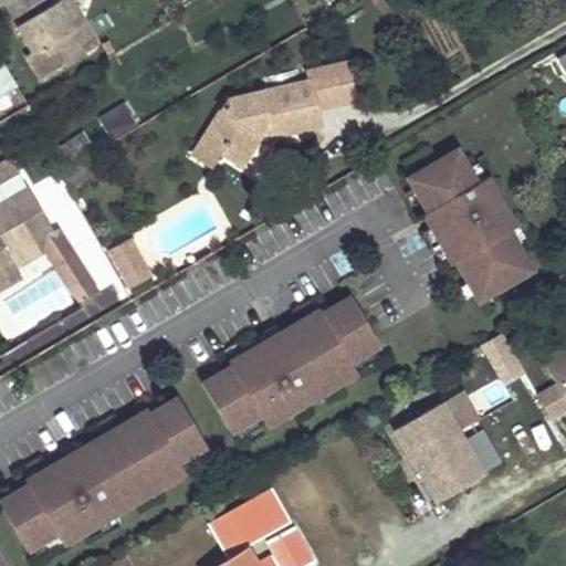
[(79,14),(70,0),(54,0),(16,23),(32,52),(29,55),(41,76),(88,48),(83,37),(73,20),(79,14)]
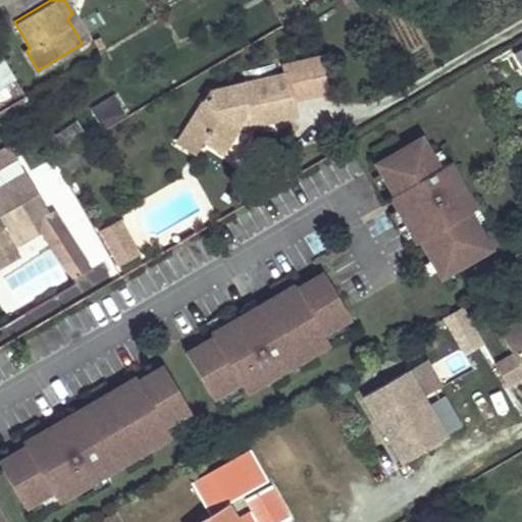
[(82,30),(72,13),(67,18),(76,34),(82,30)]
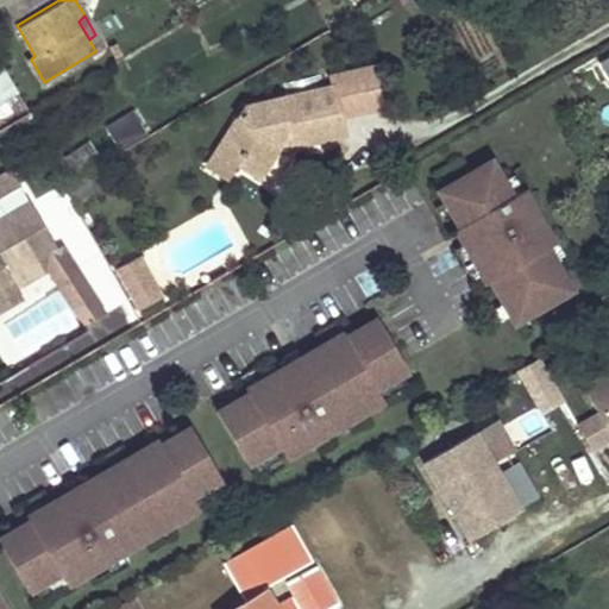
[(608,55),(598,61),(608,79),(608,55)]
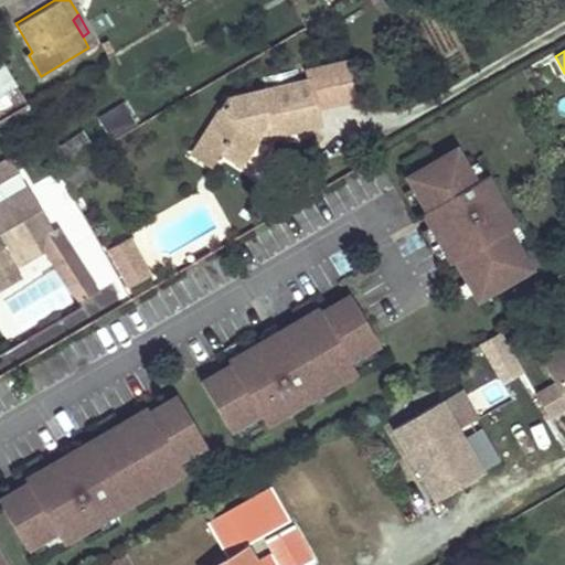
[(0,57),(0,93),(16,83),(0,57)]
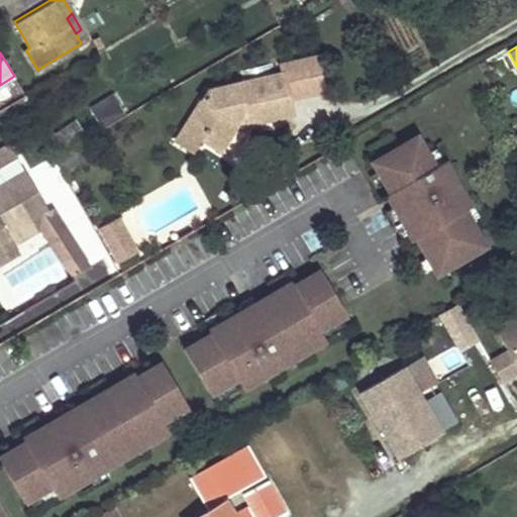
[(282,66),(283,75),(207,90),(191,117),(207,128),(201,137),(221,150),(237,127),(234,118),(245,115),(247,124),(286,116),(282,101),(280,93),(287,91),(289,97),(290,100),(324,93),(317,59),(282,66)]
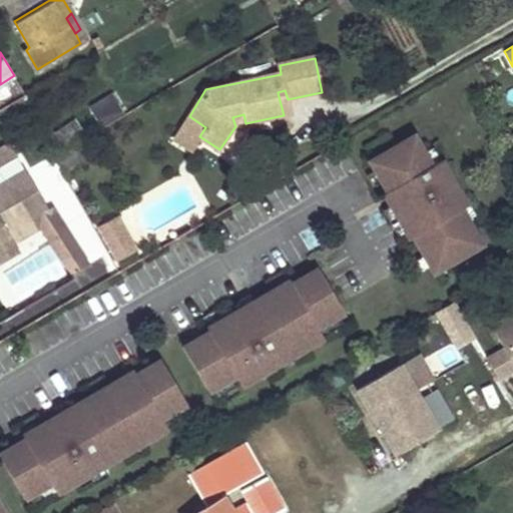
[(287,96),(285,90),(278,92),(280,100),(287,96)]
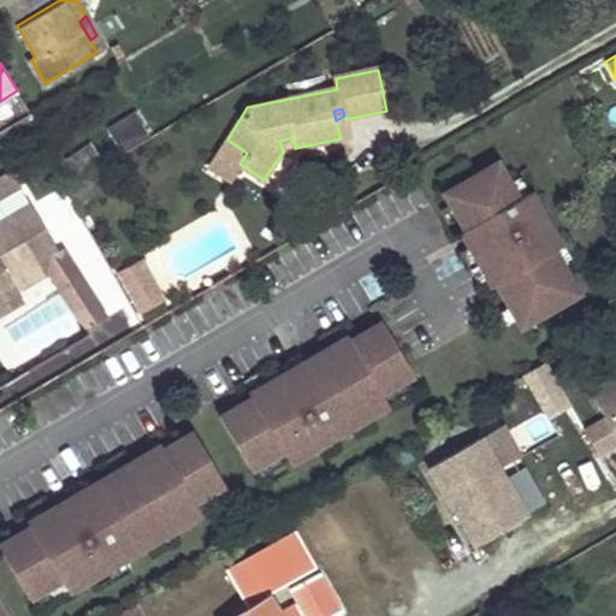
[(345,119),(344,116),(336,120),(341,138),(349,137),(345,119)]
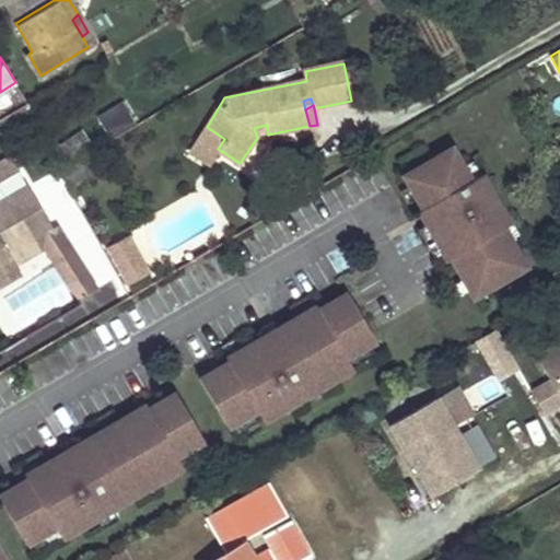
[(224,139),(207,127),(200,139),(218,149),(224,139)]
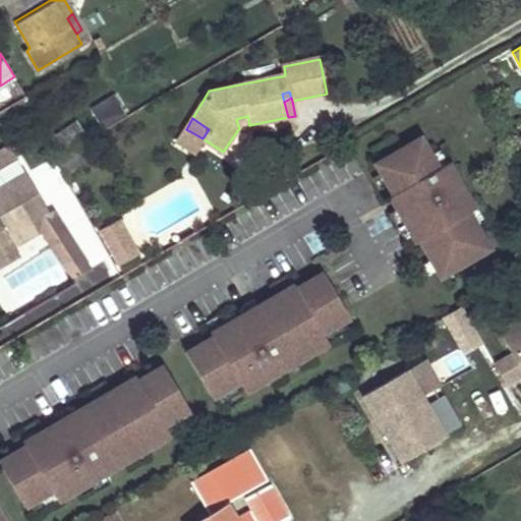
[(439,278),(487,250),(466,214),(473,210),(454,177),(444,183),(418,139),(373,166),(392,196),(388,198),(414,244),(418,242),(439,278)]
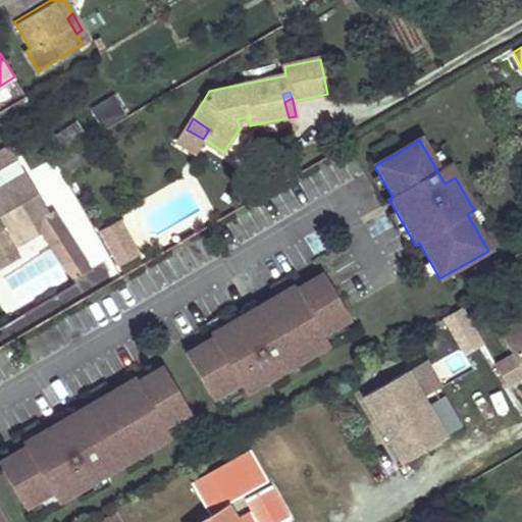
[(0,169),(17,159),(10,146),(0,151),(0,241),(8,237),(9,238),(50,214),(27,173),(0,188),(0,169)]
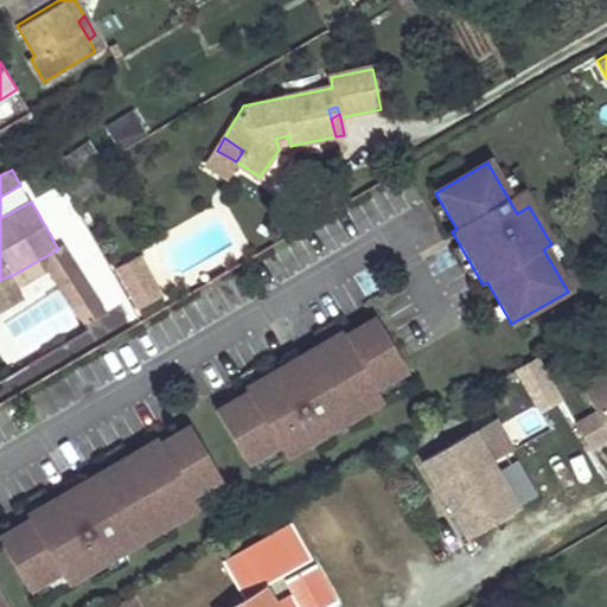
[(155,282),(141,256),(117,270),(133,295),(155,282)]
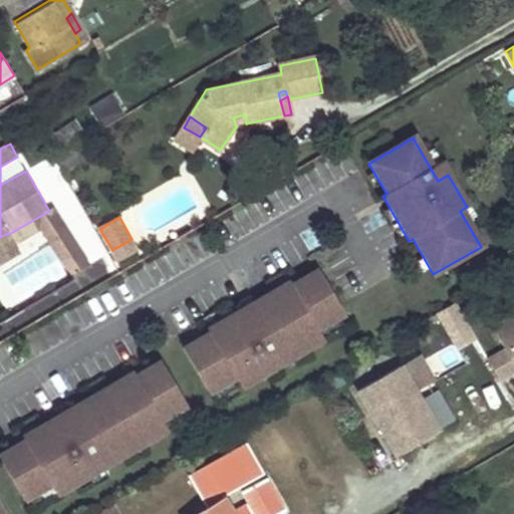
[(9,234),(8,233),(0,237),(0,262),(19,252),(9,234)]
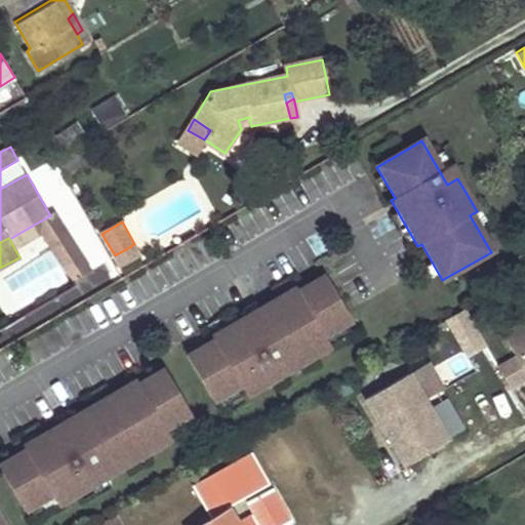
[(139,253),(134,244),(115,255),(120,266),(139,253)]
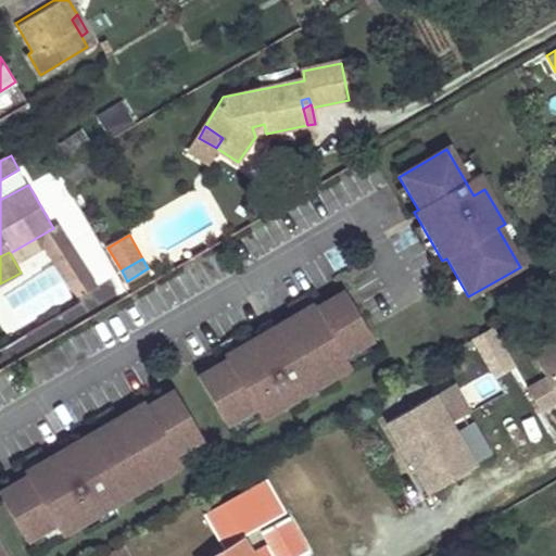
[(29,275),(0,292),(0,316),(8,330),(48,307),(29,275)]
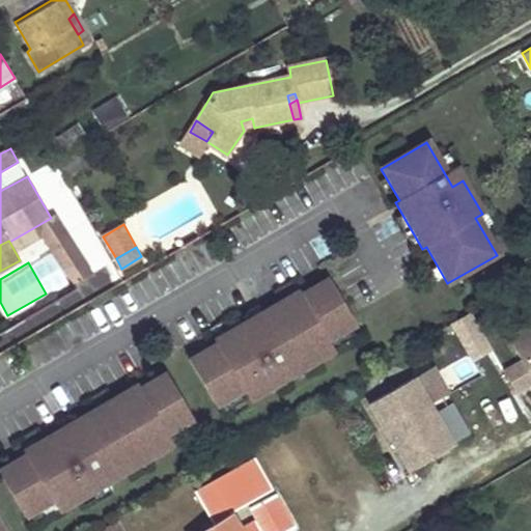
[(355,325),(328,279),(282,306),(280,302),(231,331),(233,334),(188,361),(215,407),(242,391),(248,401),(267,390),(263,386),(312,358),(314,362),(333,352),(327,341),(355,325)]
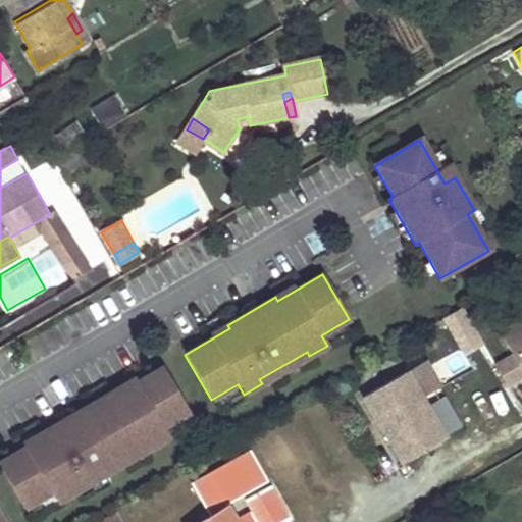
[(462,354),(484,342),(464,303),(440,315),(462,354)]
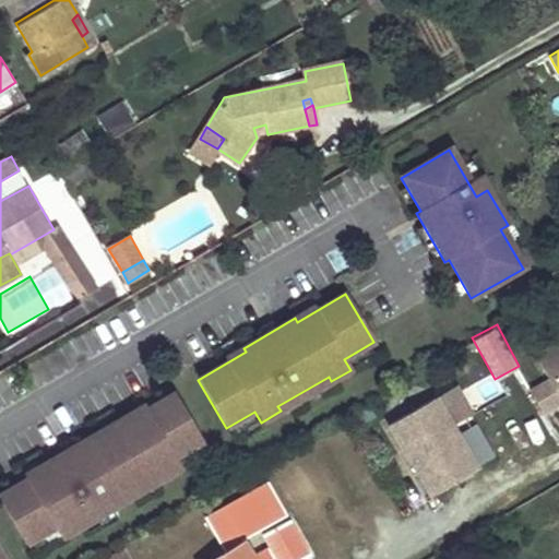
[(549,381),(558,396),(558,343),(535,357),(549,381)]
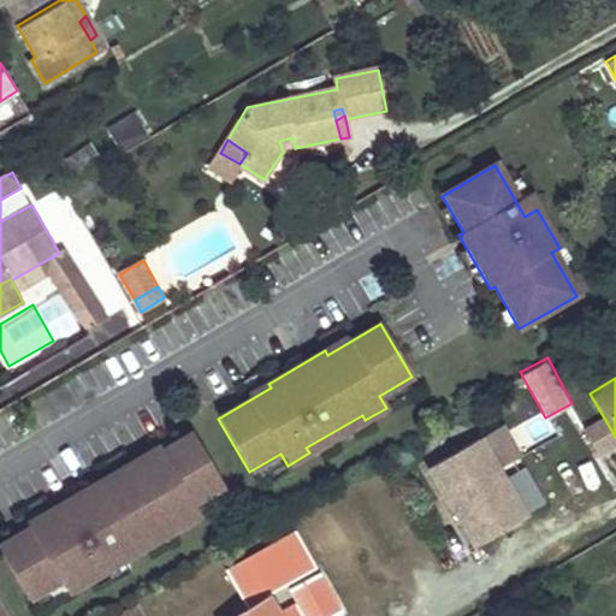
[(615,437),(605,420),(585,432),(600,458),(615,448),(615,437)]
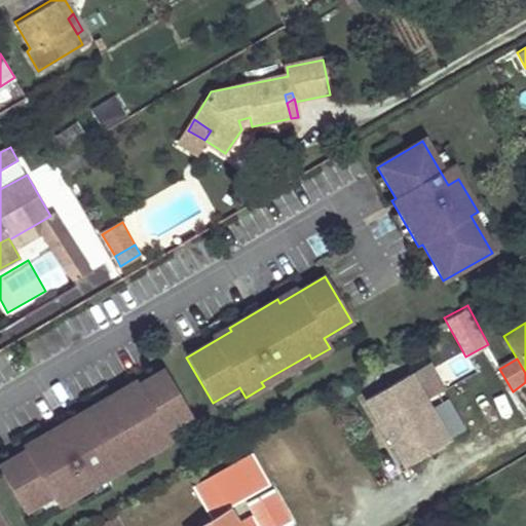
[(442,389),(426,363),(409,373),(424,400),(442,389)]
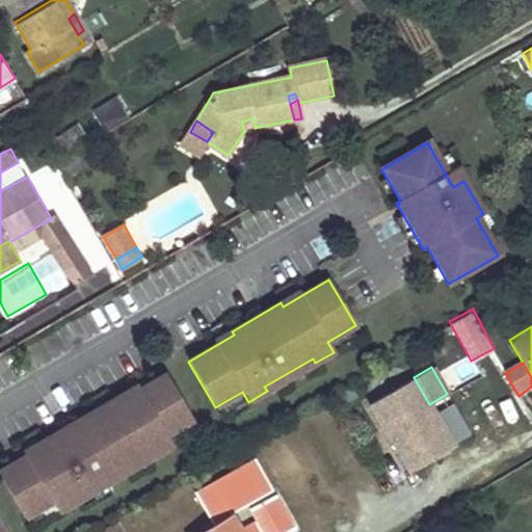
[(181,401),(165,375),(157,380),(173,405),(181,401)]
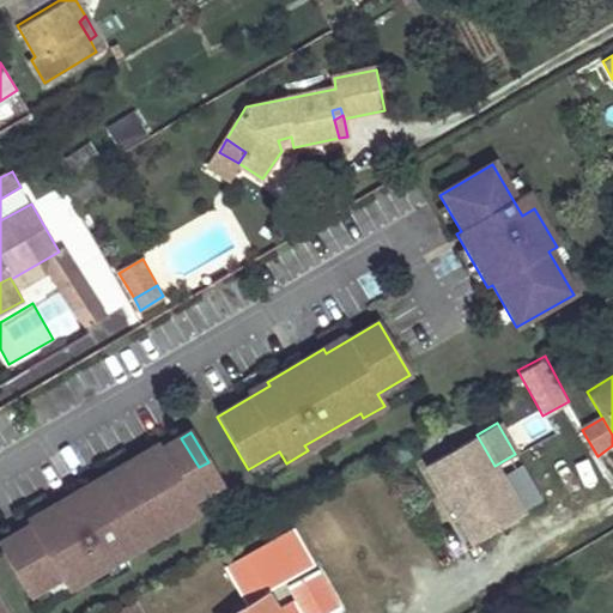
[(495,466),(477,435),(426,465),(473,544),(523,515),(495,466)]
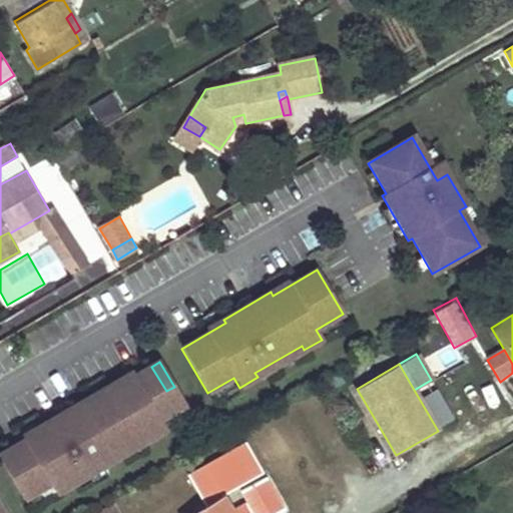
[(0,456),(0,460),(23,501),(50,485),(55,495),(73,484),(70,480),(100,463),(103,467),(120,457),(117,453),(133,443),(136,447),(165,430),(160,420),(185,406),(174,387),(166,391),(151,367),(134,377),(132,373),(103,391),(105,394),(89,403),(86,400),(40,427),(42,432),(0,456)]
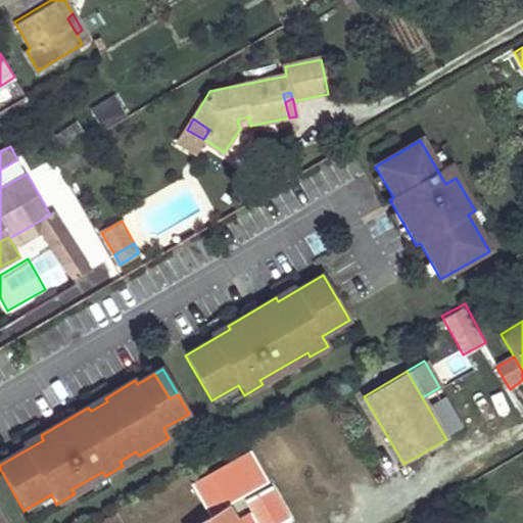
[(281,522),(290,518),(272,485),(245,501),(253,514),(238,522),(229,508),(203,522),(281,522)]
